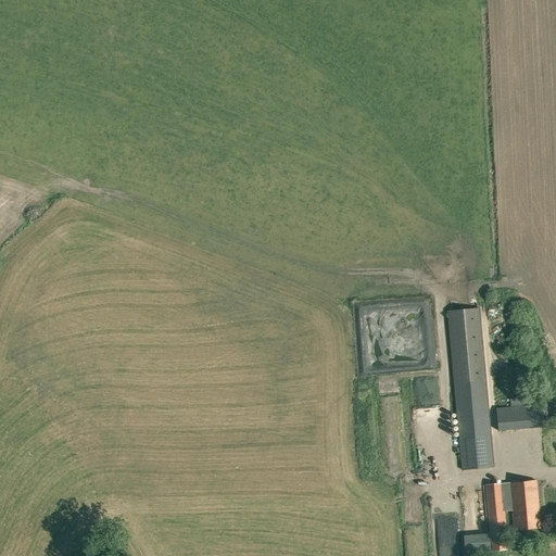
[(447,311),(454,383),(462,469),(493,467),(478,308),(447,311)]
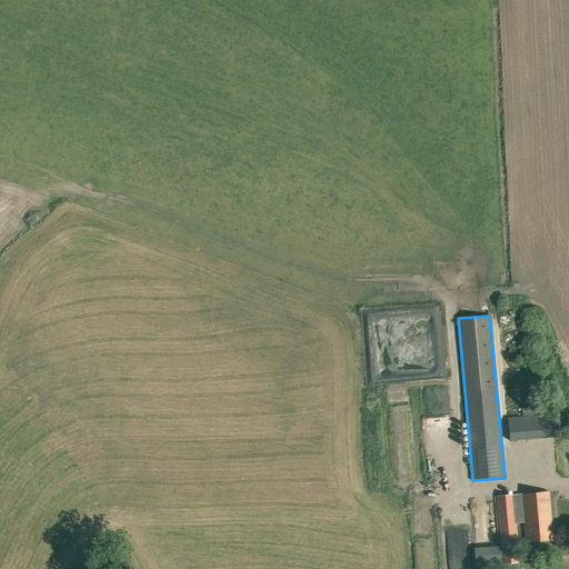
[(406,363),(406,355),(391,356),(392,363),(406,363)]
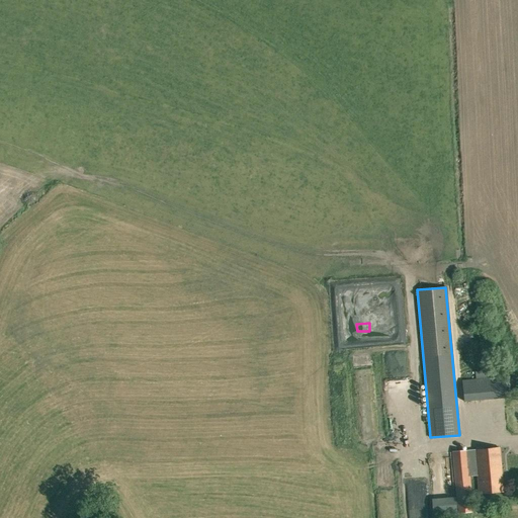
[(464,401),(506,397),(504,376),(462,380),(464,401)]
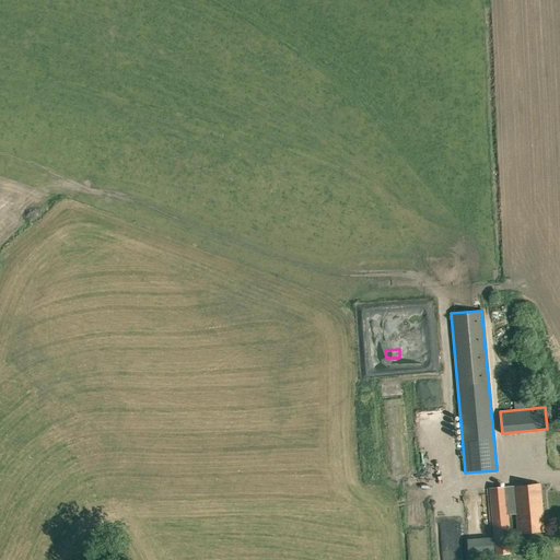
[(540,483),(514,486),(513,486),(516,513),(517,533),(544,531),(540,483)]
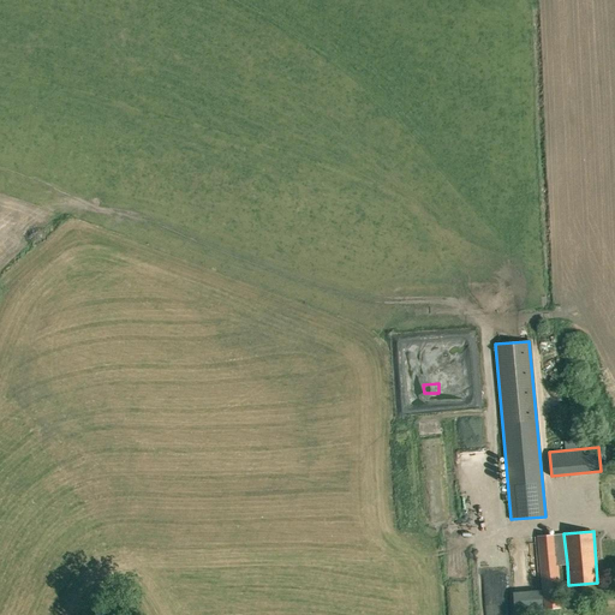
[(563,533),(537,536),(543,609),(561,607),(557,565),(567,563),(563,533)]
